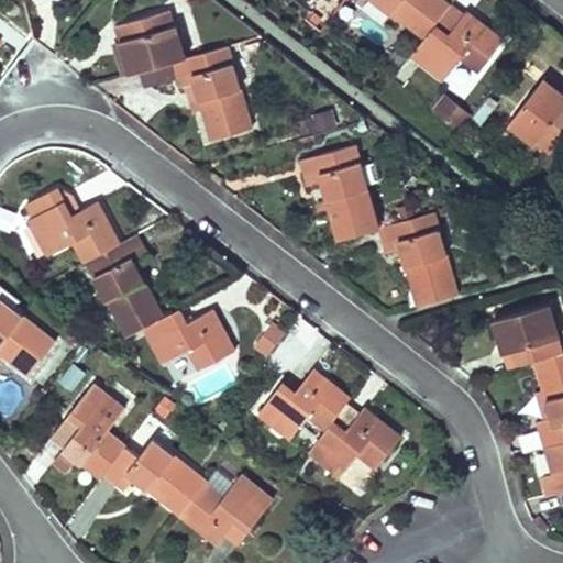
[(375,0),(424,37),(432,28),(451,3),(445,0),(375,0)]
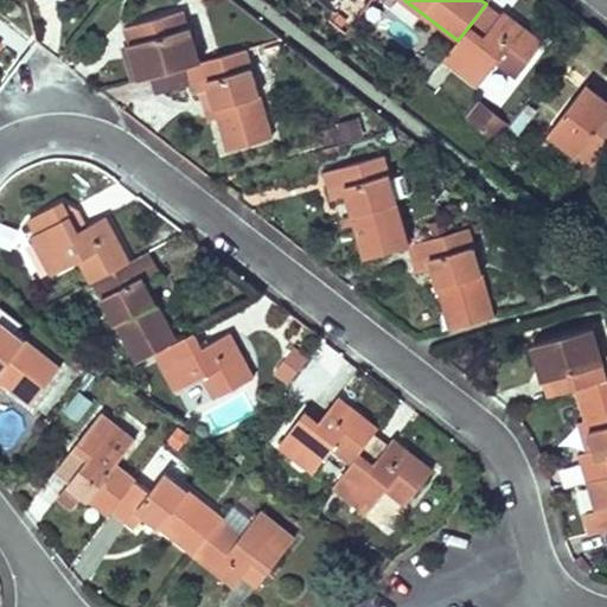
[(480,40),(500,14),(486,4),(466,30),(480,40)]
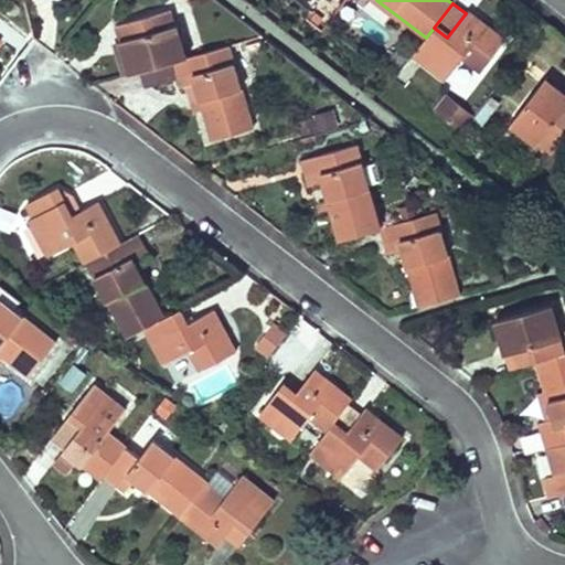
[(127,39),(136,71),(173,60),(185,56),(171,8),(116,24),(121,41),(127,39)]
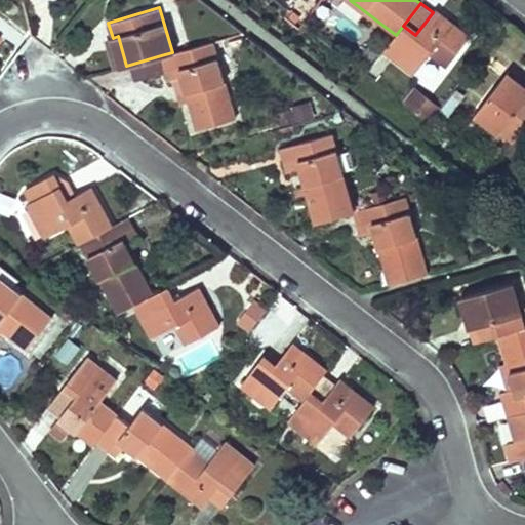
[(415,35),(403,26),(396,35),(384,51),(413,74),(430,53),(447,66),(470,36),(435,9),(433,12),(415,35)]
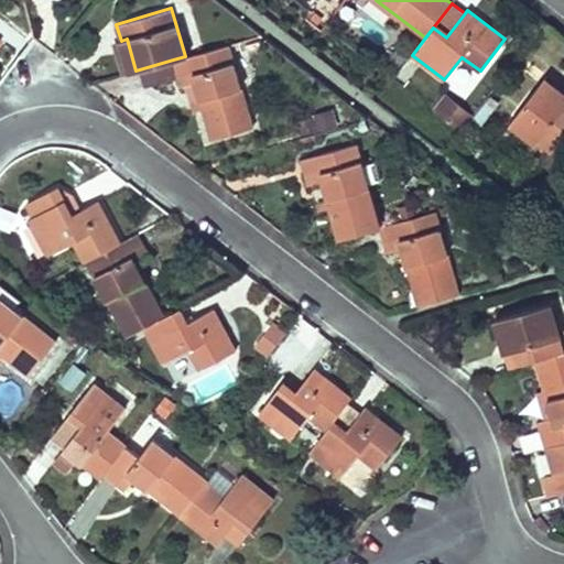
[(121,41),(114,43),(123,75),(136,71),(127,39),(121,41)]
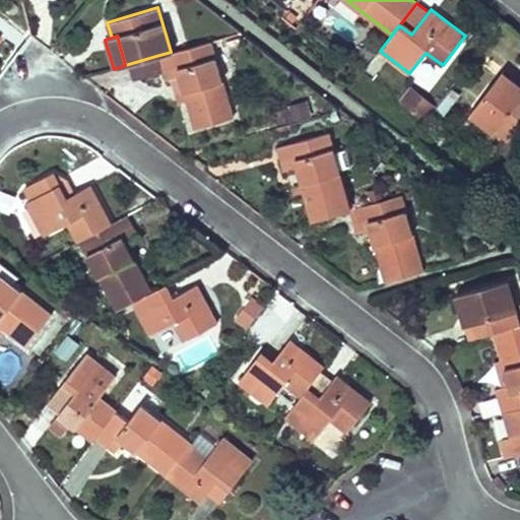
[(234,117),(211,40),(171,52),(159,55),(167,79),(172,77),(180,75),(187,99),(196,128),(234,117)]
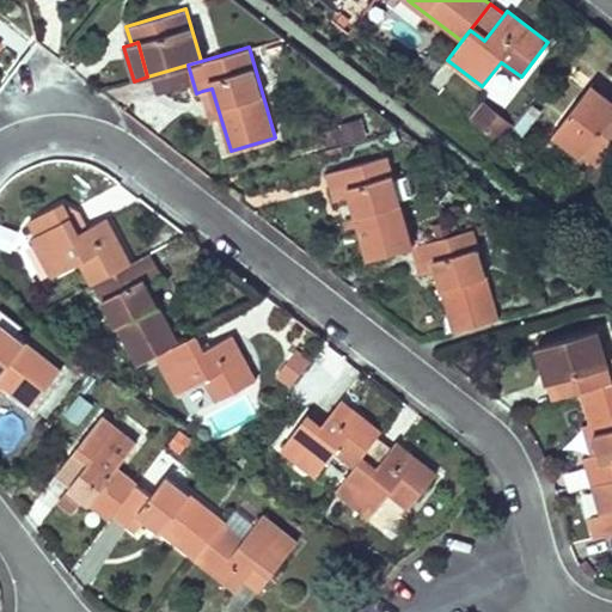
[(611,97),(592,83),(554,133),(555,134),(544,148),(571,169),(582,155),(598,166),(611,146),(611,97)]
